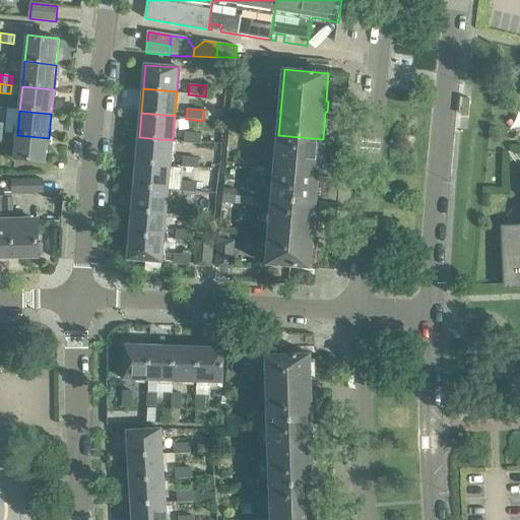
[(201,145),(202,134),(185,133),(184,143),(201,145)]
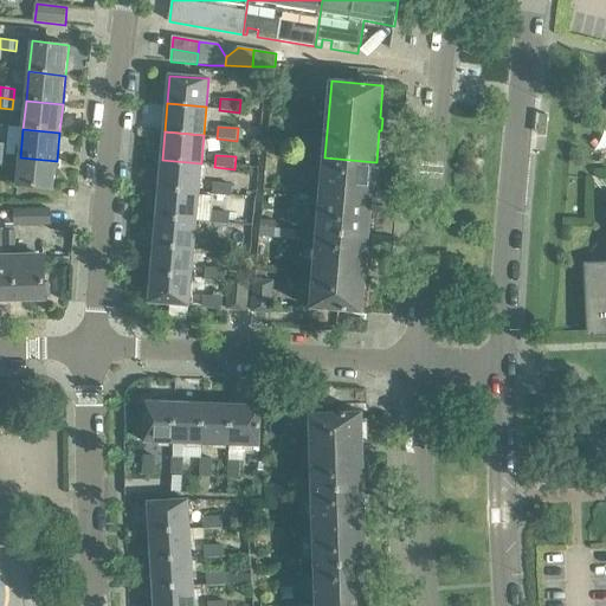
[(53,189),(57,161),(20,158),(17,186),(53,189)]
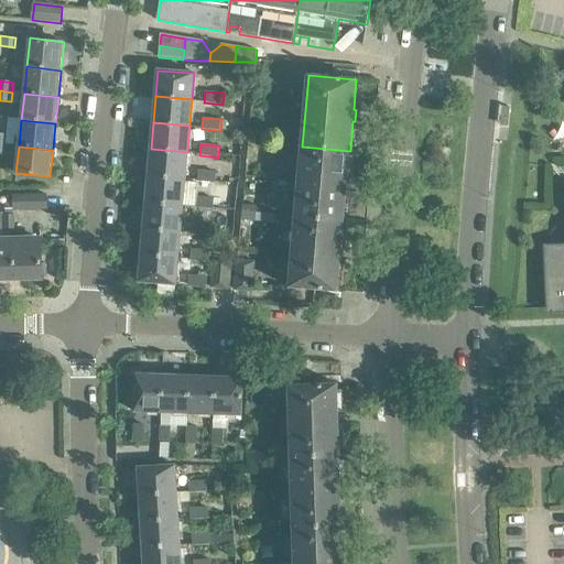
[(302,147),(295,217),(344,220),(347,192),(349,192),(350,180),(348,180),(350,151),(302,147)]
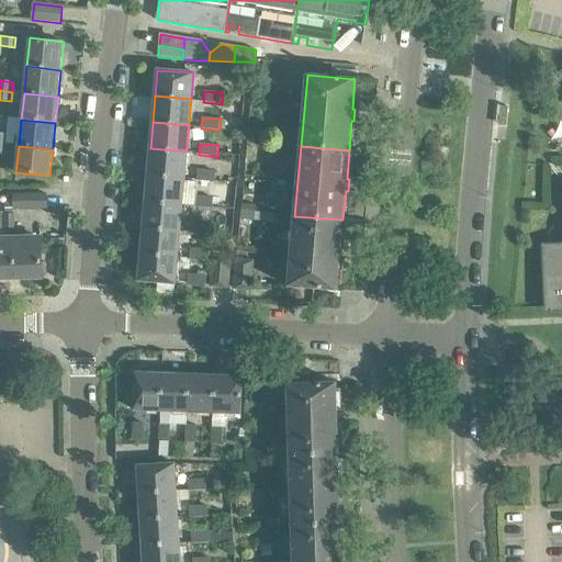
[(150,148),(148,175),(184,178),(187,152),(150,148)]
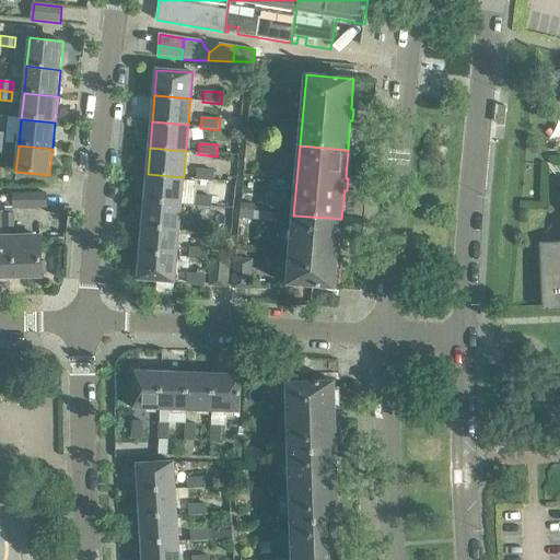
[(216,171),(197,170),(196,181),(214,182),(216,171)]
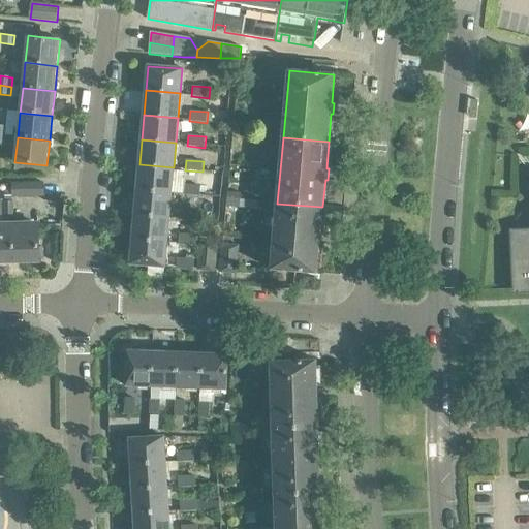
[(136,189),(172,192),(183,193),(184,185),(184,183),(173,182),(174,167),(139,164),(136,189)]
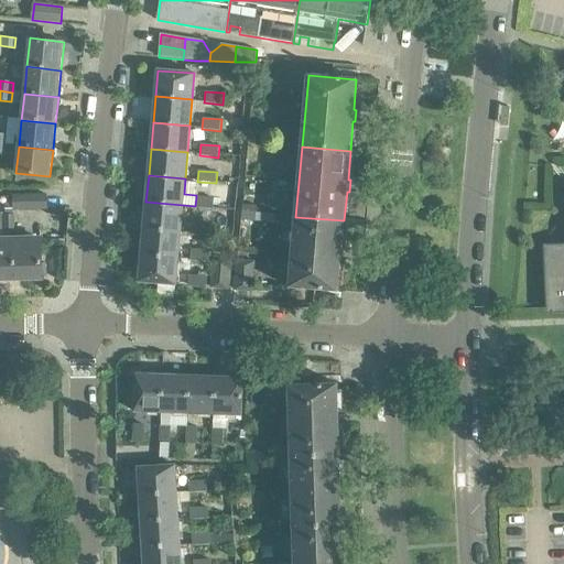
[(49,209),(49,197),(49,196),(13,196),(14,210),(20,210),(20,217),(34,217),(34,209),(49,209)]
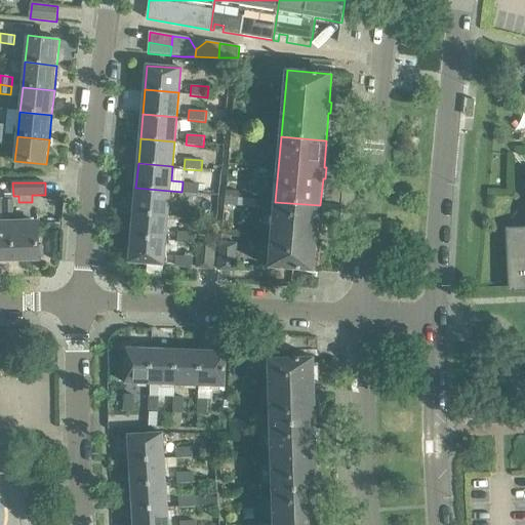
[(218,197),(219,187),(183,184),(182,192),(182,194),(218,197)]
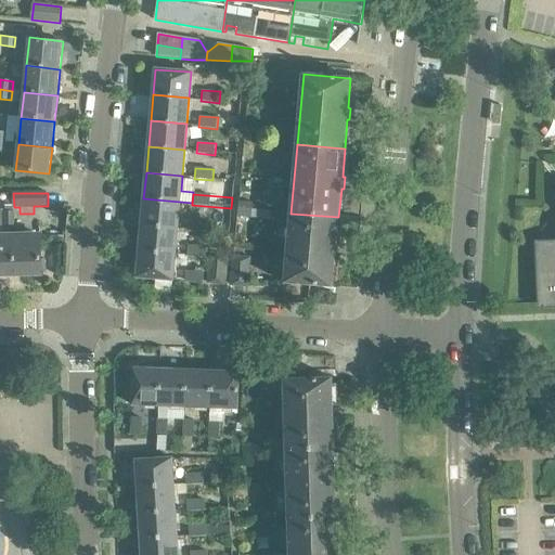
[(143,198),(141,224),(178,228),(180,202),(143,198)]
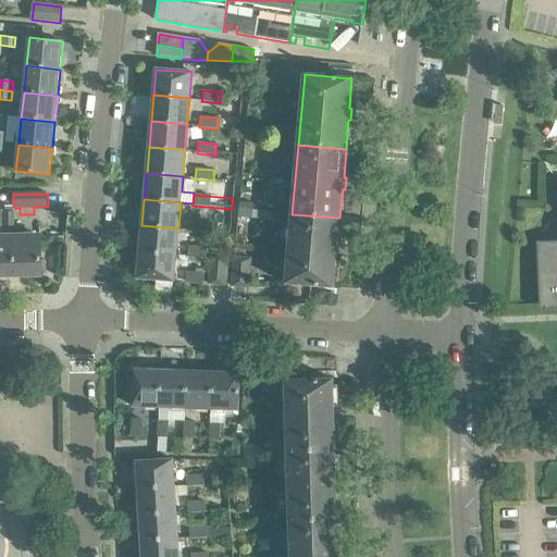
[(239,202),(239,210),(254,211),(254,203),(239,202)]
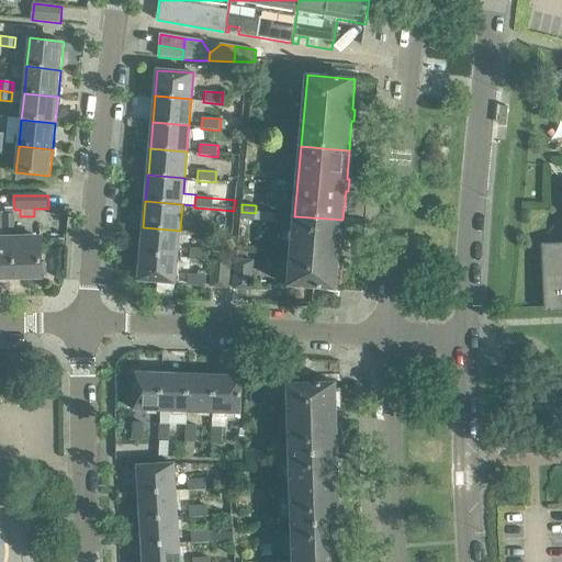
[(242,212),(240,220),(255,221),(256,213),(242,212)]
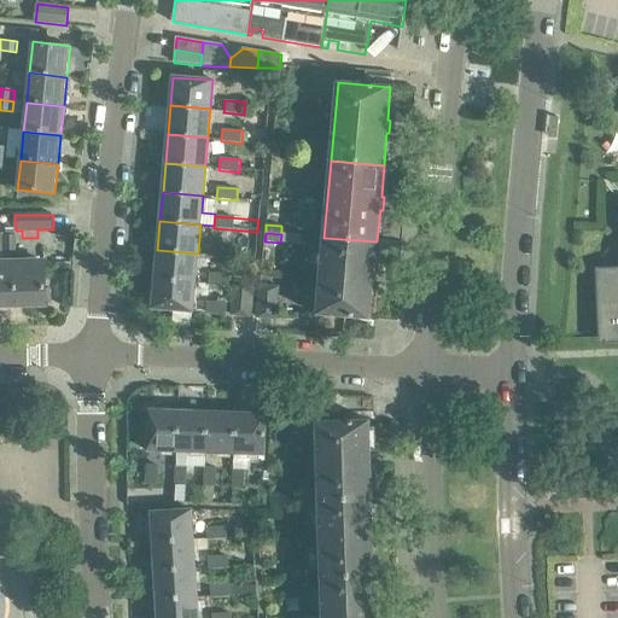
[(16,237),(4,238),(4,252),(16,252),(16,237)]
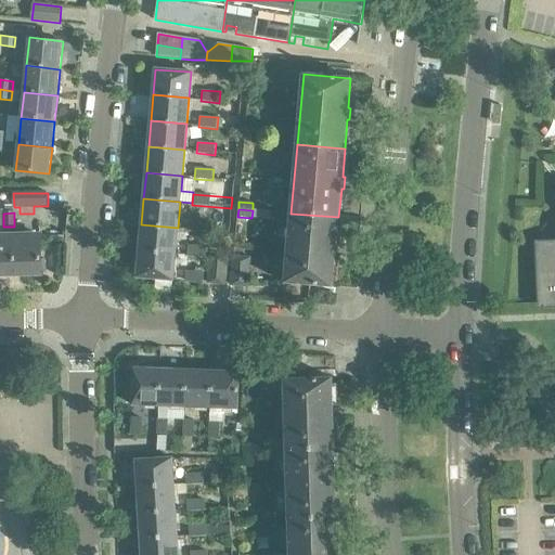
[(337,258),(337,257),(338,246),(336,246),(338,217),(291,214),(285,283),(333,287),(335,258),(337,258)]
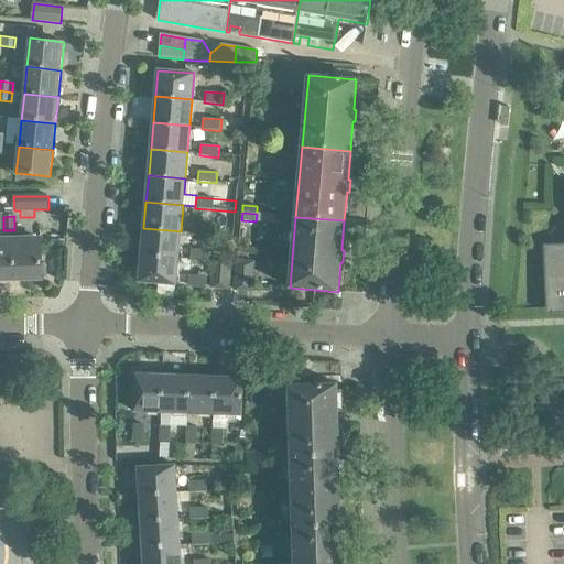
[(194,224),(193,235),(212,237),(213,225),(194,224)]
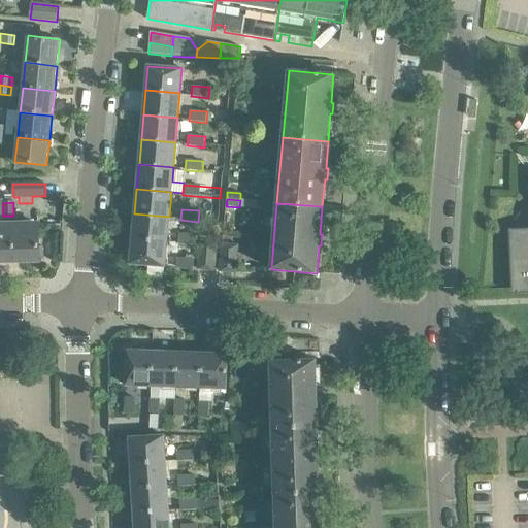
[(134,213),(132,239),(167,241),(169,217),(134,213)]
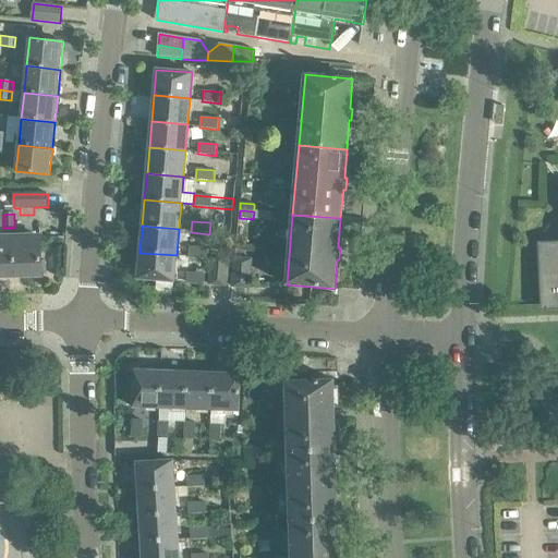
[(0,238),(0,277),(15,277),(14,239),(0,238)]
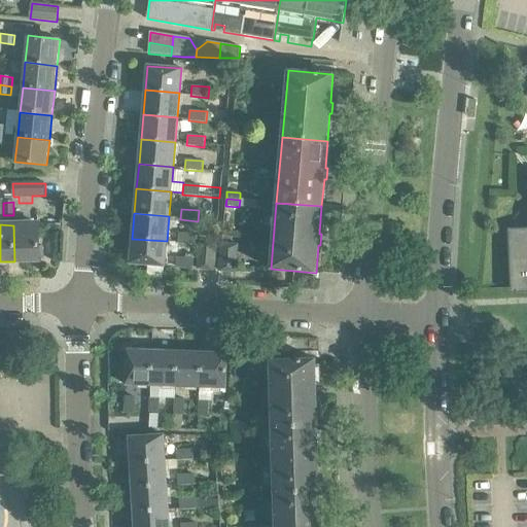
[(13,225),(14,261),(40,260),(40,258),(44,258),(44,247),(40,247),(39,224),(13,225)]
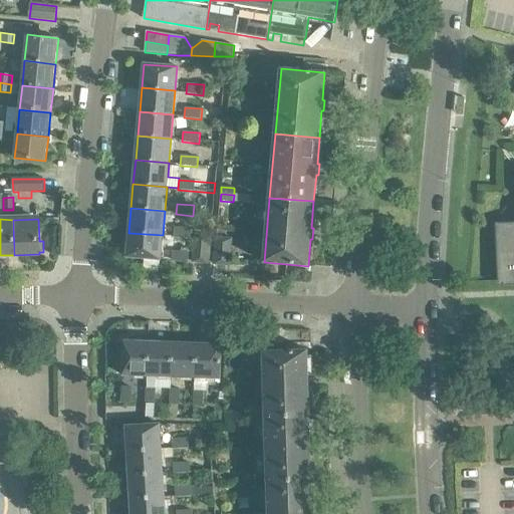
[(513,226),(500,227),(502,282),(513,281),(513,226)]
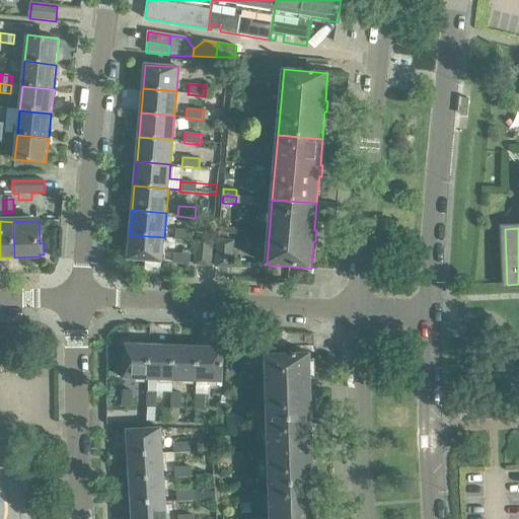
[(193,231),(176,230),(175,240),(193,241),(193,231)]
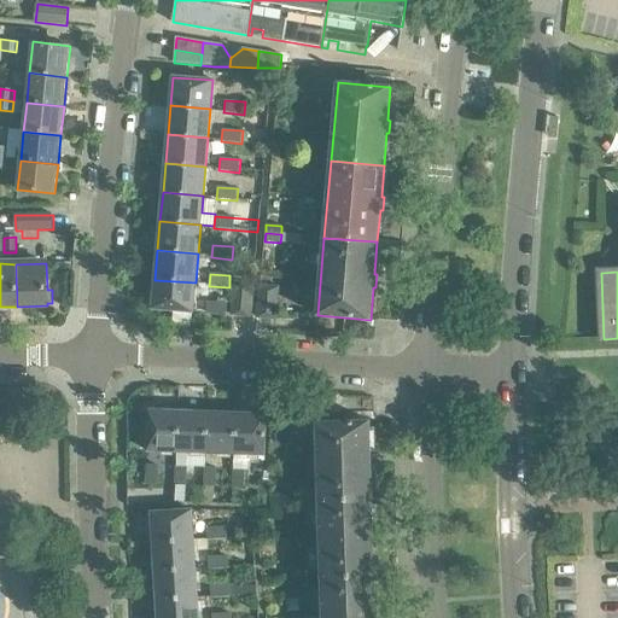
[(152,309),(192,313),(196,283),(155,280),(152,309)]
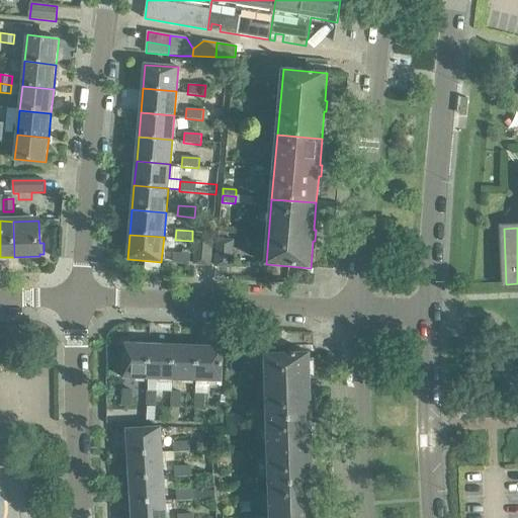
[(209,266),(211,240),(196,239),(194,265),(209,266)]
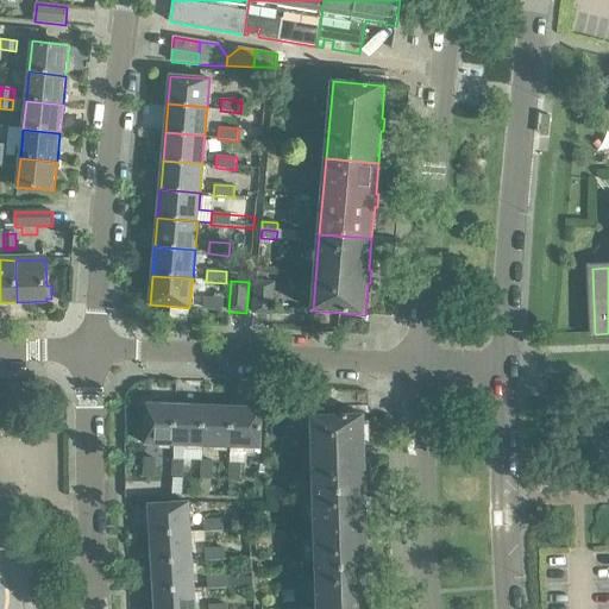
[(253,313),(270,314),(271,314),(274,284),(256,283),(253,313)]
